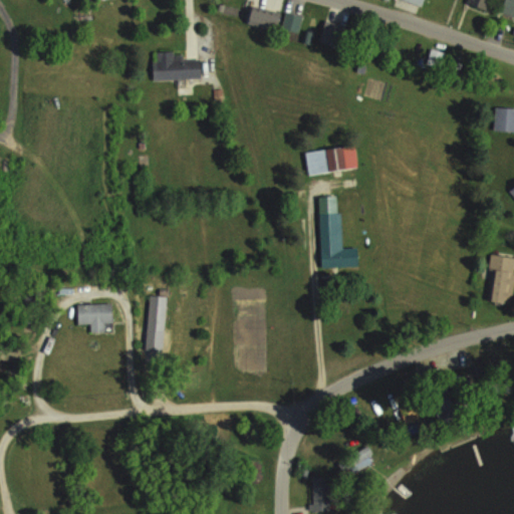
[(490,0),(469,0),(469,2),(487,10),(490,0)]
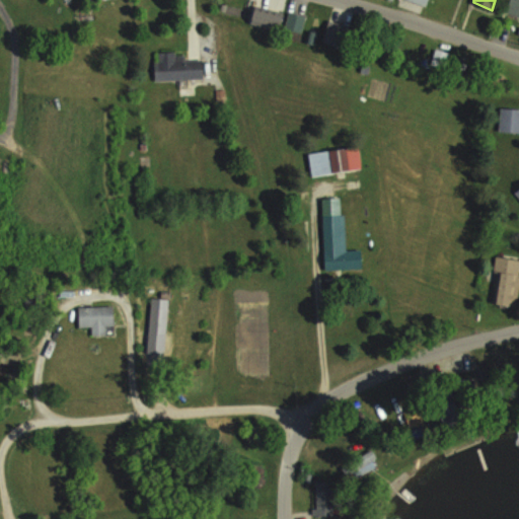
[(250,22),(280,31),(285,13),(255,4),(250,22)]
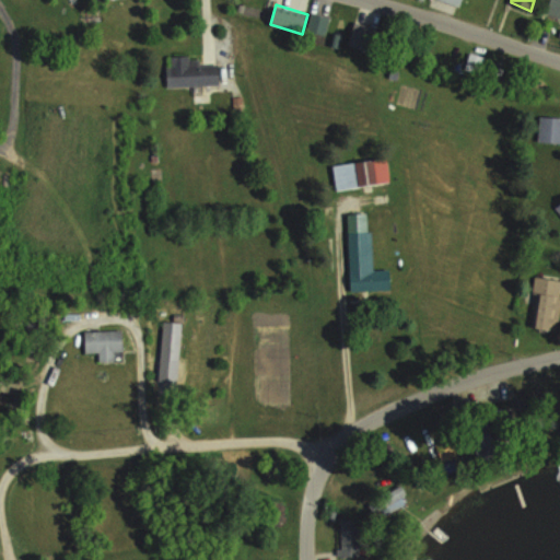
[(307,32),(325,35),(328,15),(311,12),(307,32)]
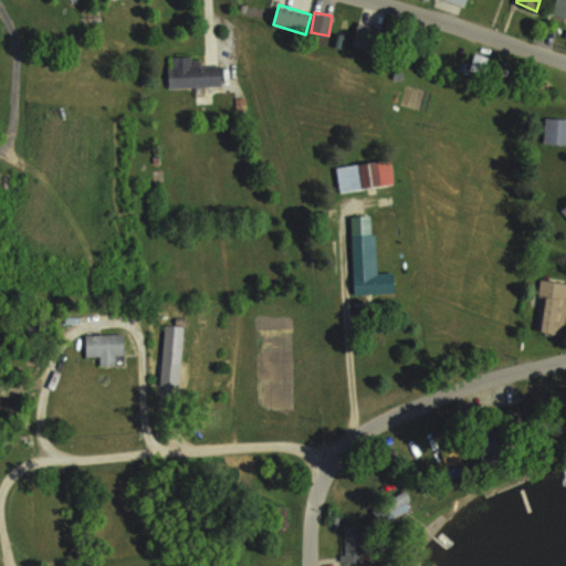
[(169,56),(169,86),(223,85),(222,64),(201,64),(201,56),(169,56)]
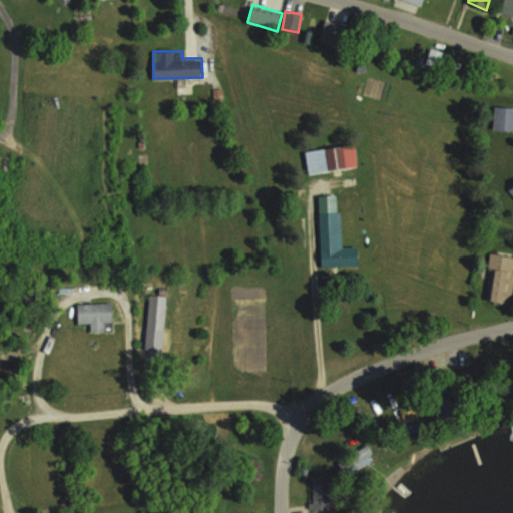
[(512,130),(512,105),(493,106),(493,130),(512,130)]
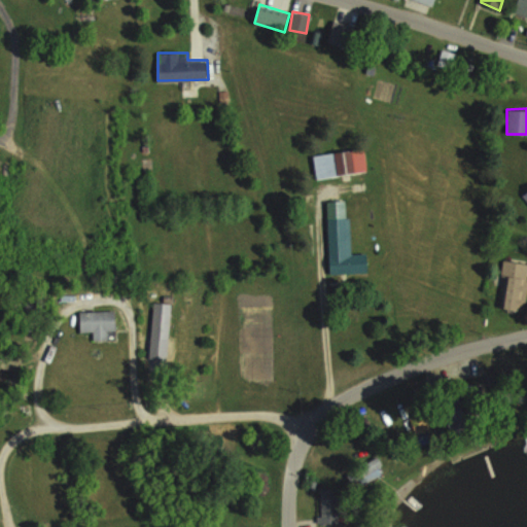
[(367,172),(364,148),(313,154),(316,177),(367,172)]
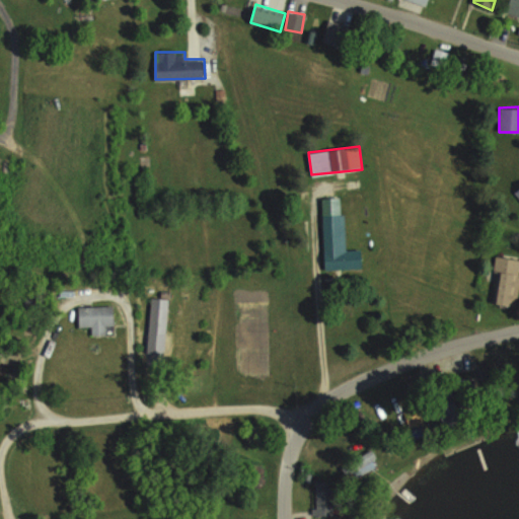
[(324,270),(362,269),(362,250),(346,250),(345,213),(323,214),(324,270)]
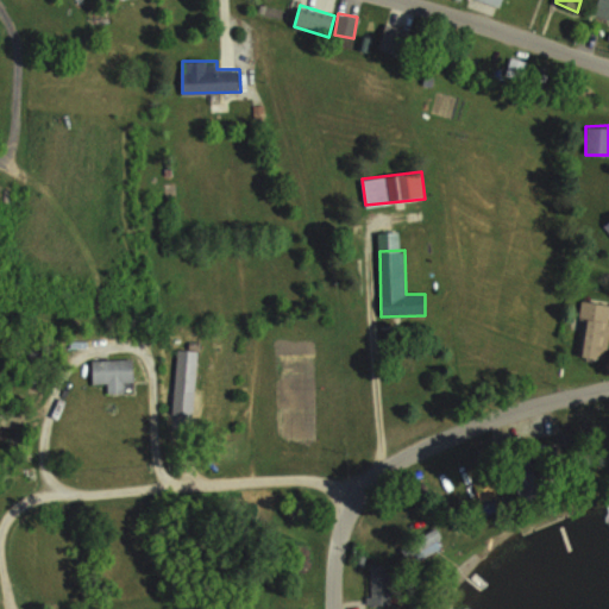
[(583,358),(608,358),(608,314),(608,302),(584,302),(583,358)]
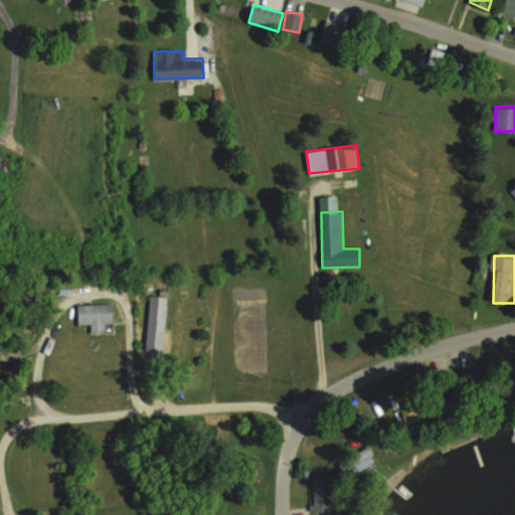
[(166,330),(167,295),(149,295),(148,330),(166,330)]
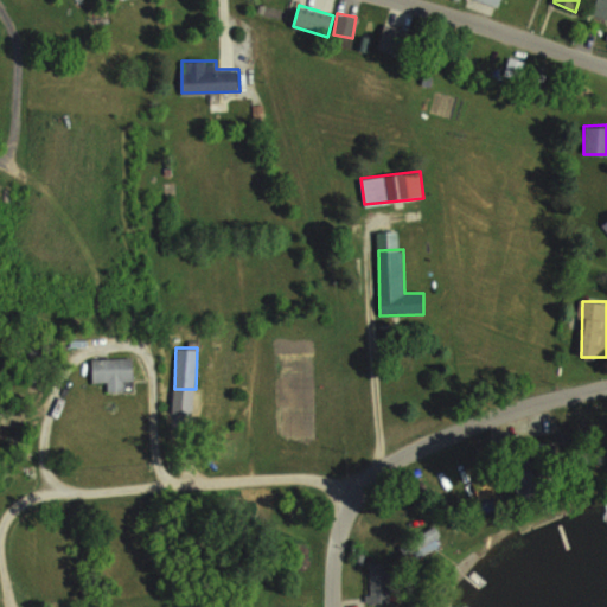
[(108,382),(108,391),(125,391),(125,381),(134,381),(134,358),(93,358),(93,382),(108,382)]
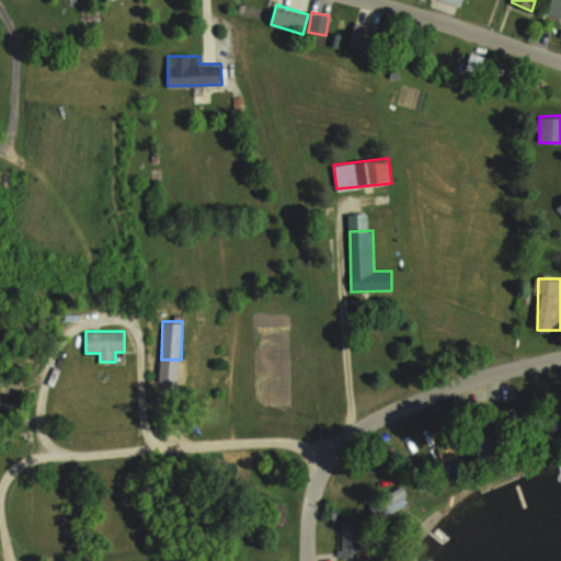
[(499,432),(510,439),(521,425),(510,418),(499,432)]
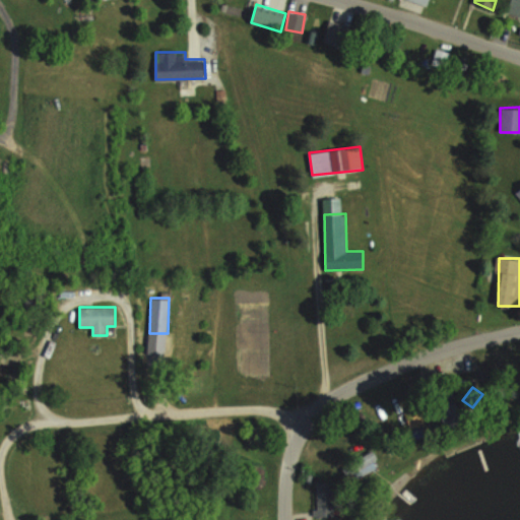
[(428,425),(420,405),(402,411),(410,432),(428,425)]
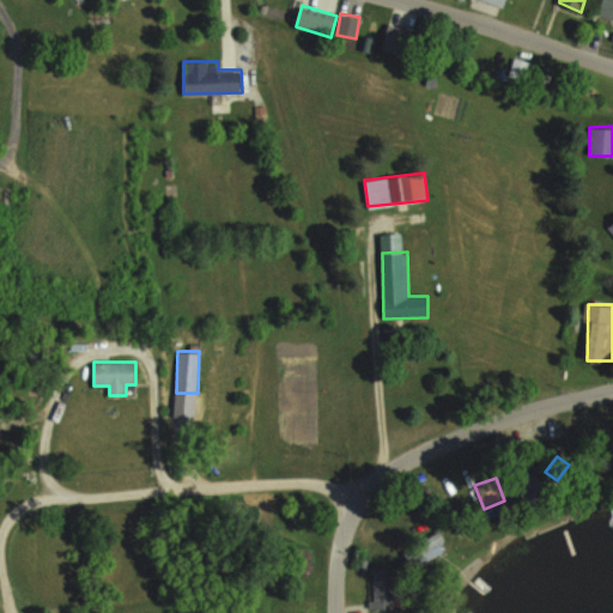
[(371,568),(371,610),(394,610),(394,568),(371,568)]
